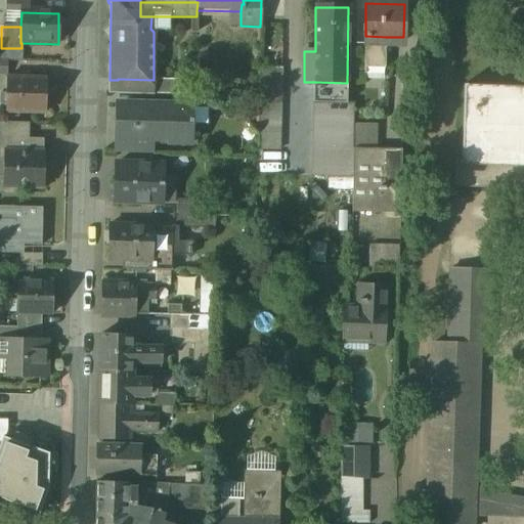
[(386,37),(365,36),(365,56),(385,56),(386,49),(386,37)]
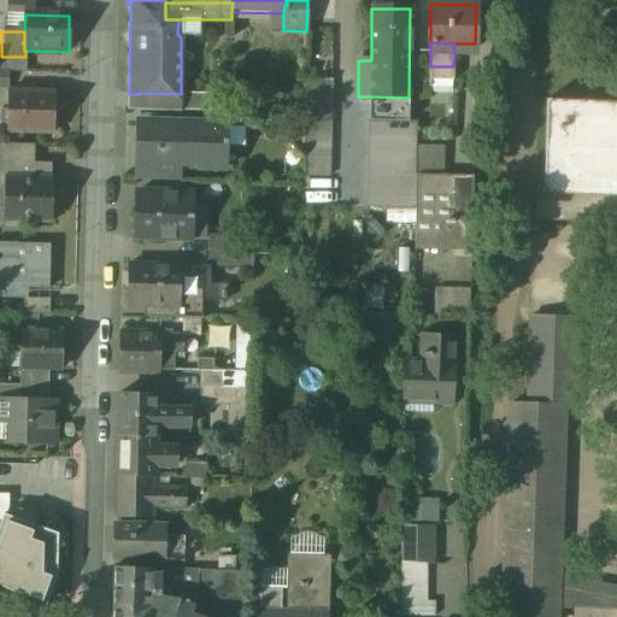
[(472,52),(472,43),(454,43),(454,58),(472,52)]
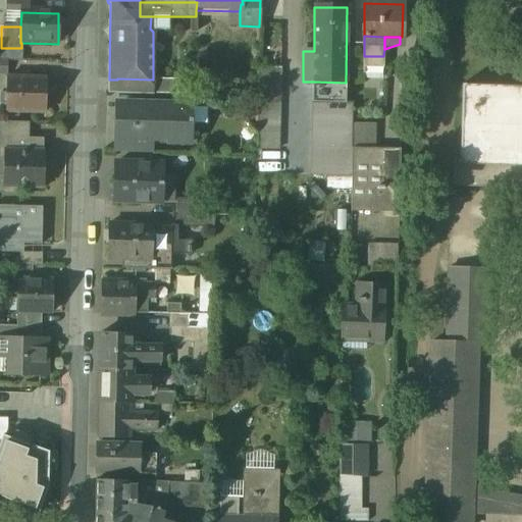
[(21,48),(1,48),(1,45),(0,45),(0,60),(21,61),(21,48)]
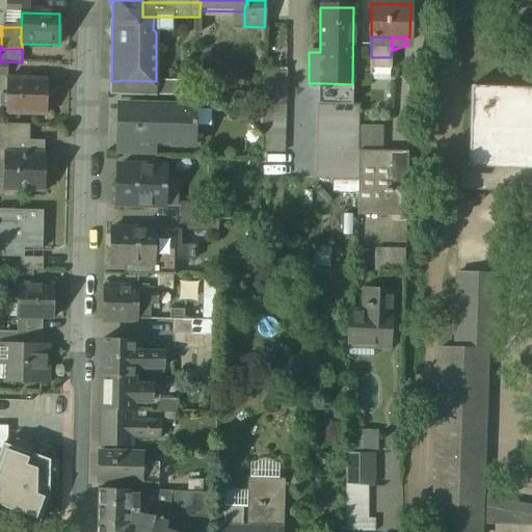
[(391,57),(371,57),(371,70),(391,70),(391,57)]
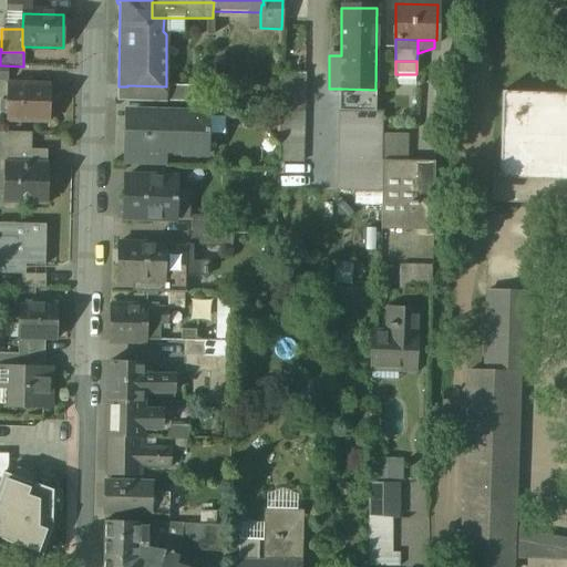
[(49,85),(7,84),(6,122),(48,123),(49,85)]
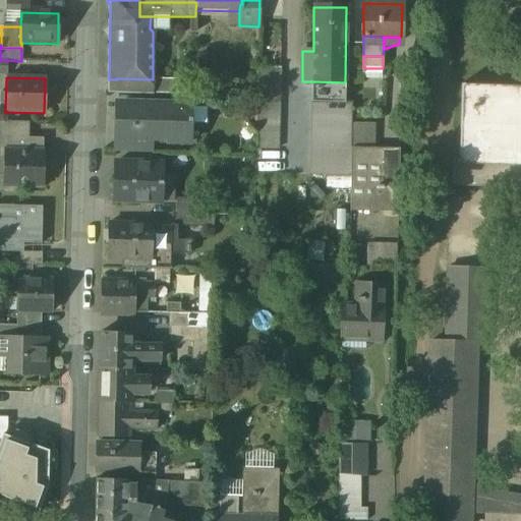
[(153,79),(117,78),(117,79),(117,94),(152,95),(153,79)]
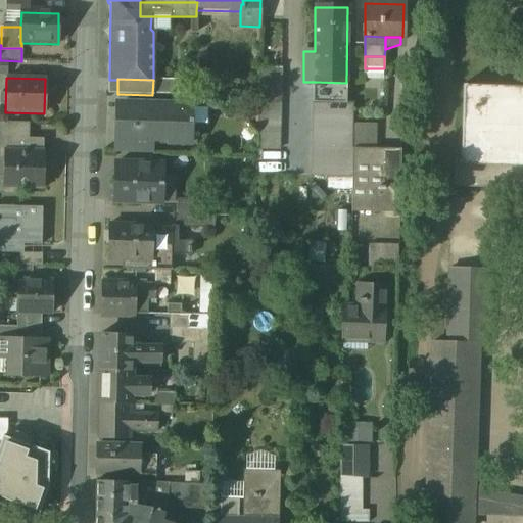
[(190,81),(153,80),(152,95),(190,96),(190,81)]
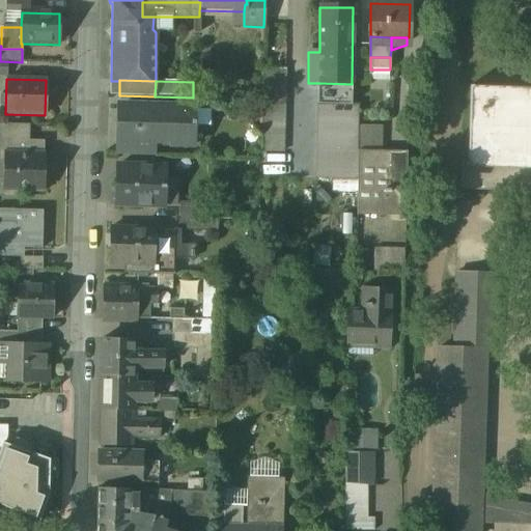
[(352,84),(319,83),(318,106),(351,106),(352,84)]
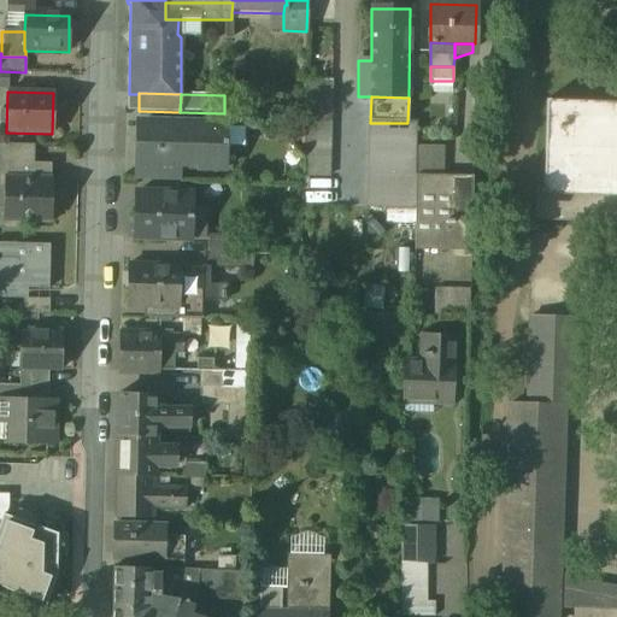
[(616,104),(545,101),(544,187),(535,187),(535,193),(538,193),(534,221),(616,223),(616,104)]
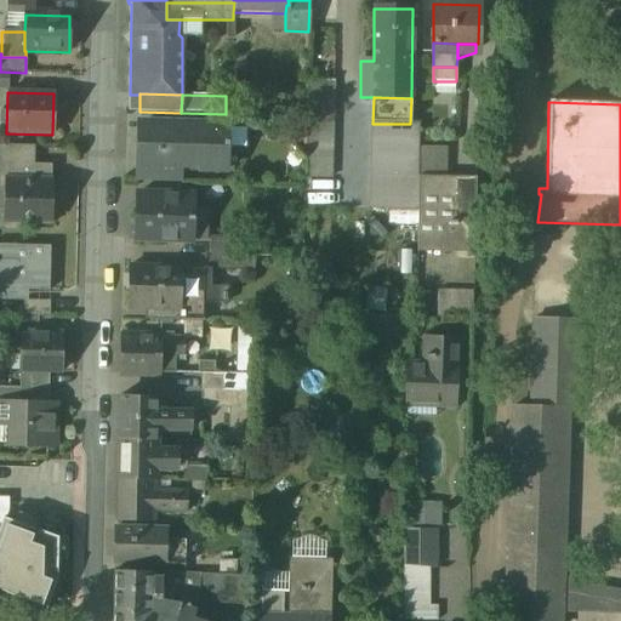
[(177,126),(138,125),(137,161),(164,163),(164,167),(200,169),(201,126),(201,125),(177,124),(177,126)]
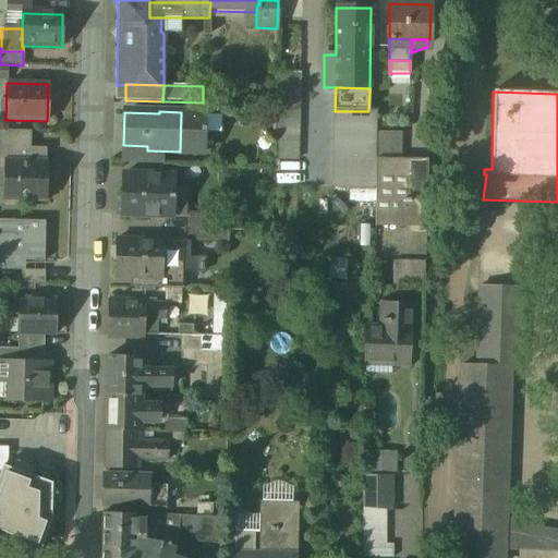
[(203,114),(181,113),(180,152),(203,153),(203,114)]
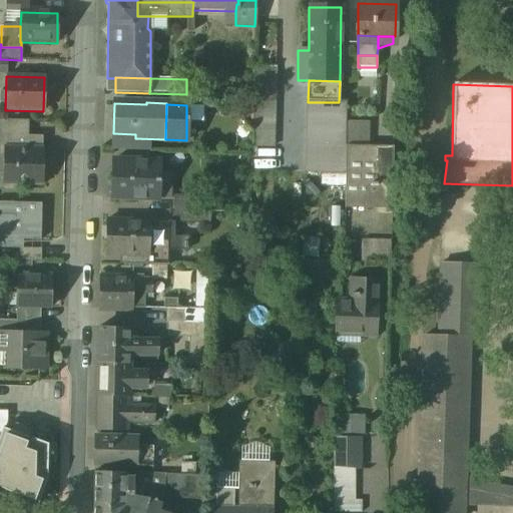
[(28,120),(0,119),(0,135),(28,136),(28,120)]
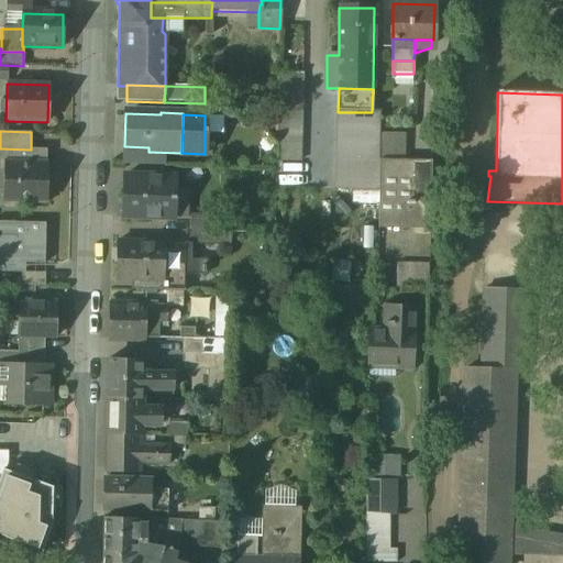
[(431,158),(406,158),(405,133),(379,133),(379,158),(379,179),(378,227),(430,228),(431,158)]
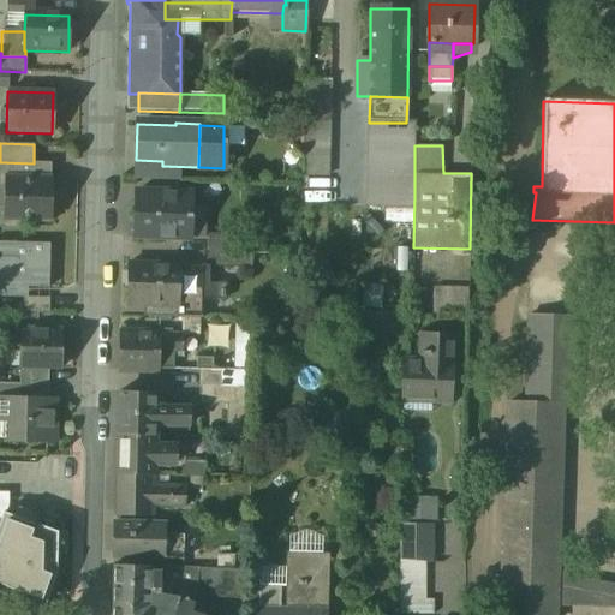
[(162,161),(136,160),(136,178),(162,178),(162,166),(162,161)]
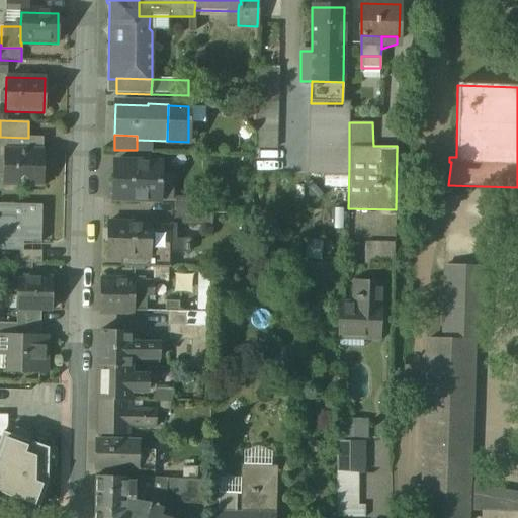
[(28,138),(0,137),(0,174),(4,174),(3,191),(16,191),(16,185),(34,185),(34,187),(44,187),(44,176),(42,176),(42,150),(42,138),(28,138)]
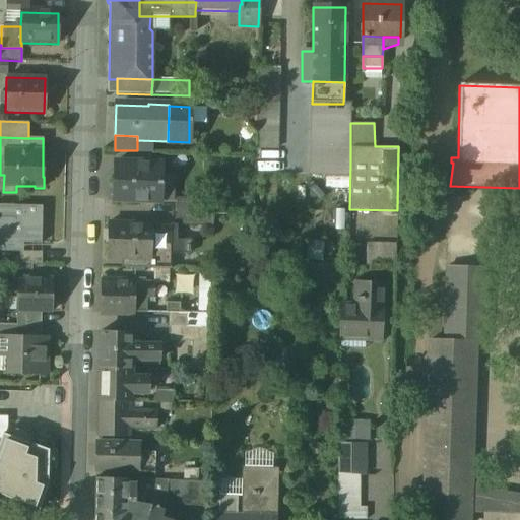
[(350,146),(334,146),(333,166),(350,166),(350,146)]
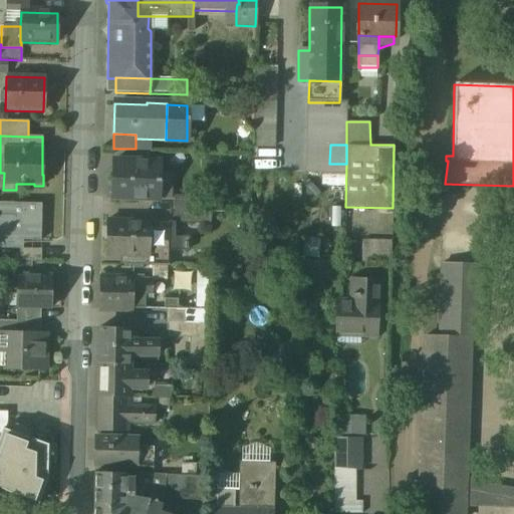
[(161,161),(113,159),(112,197),(159,198),(161,161)]
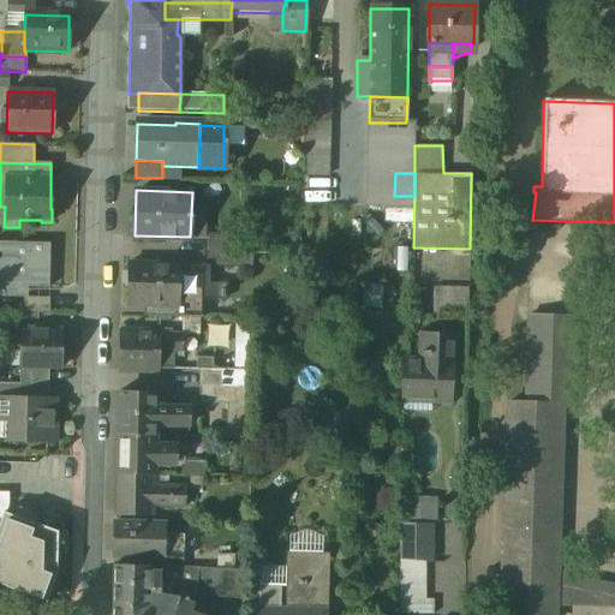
[(237,234),(208,234),(208,250),(236,251),(237,234)]
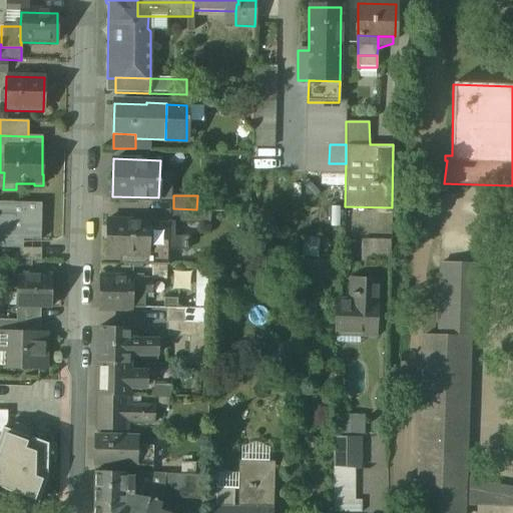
[(41,203),(0,202),(0,241),(13,242),(13,239),(23,240),(23,239),(40,240),(41,203)]
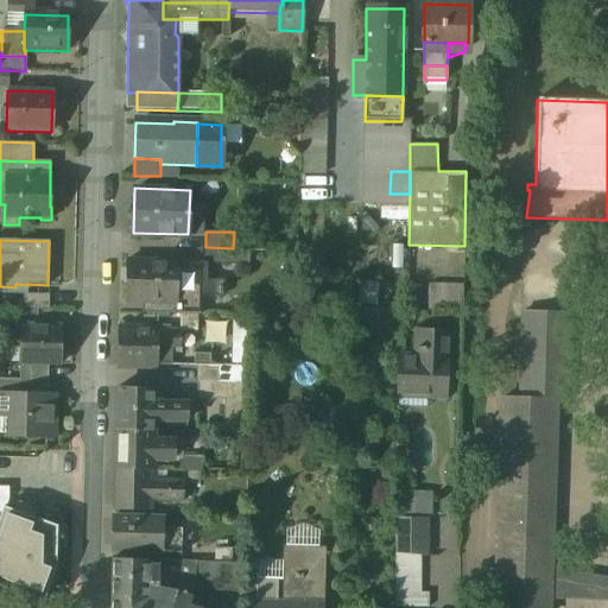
[(233,248),(206,247),(204,263),(233,264),(233,248)]
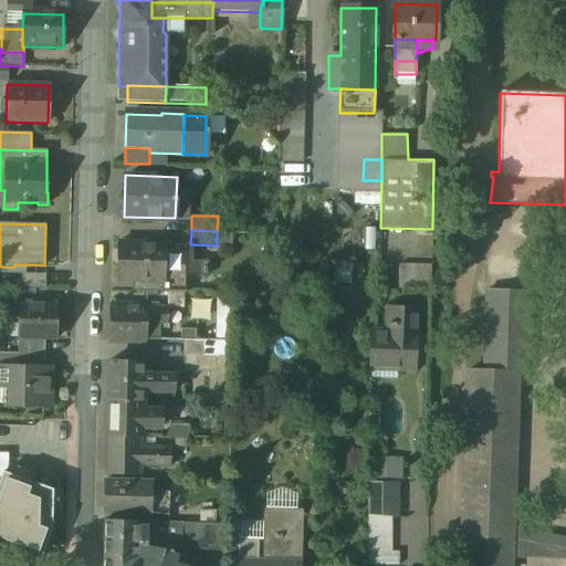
[(232,231),(217,231),(217,245),(231,245),(232,231)]
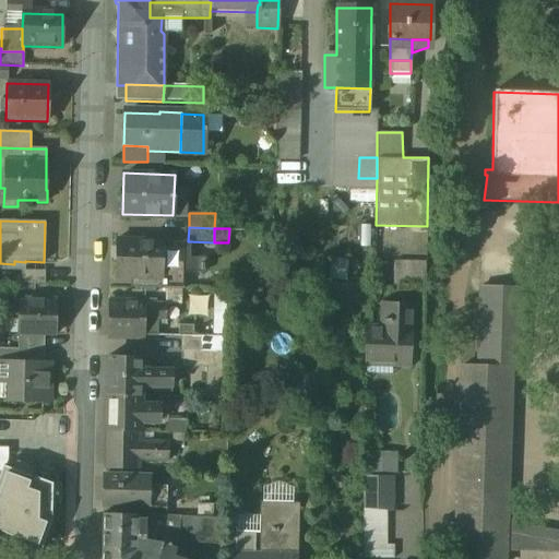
[(182,241),(117,238),(116,275),(131,275),(161,277),(161,288),(183,289),(185,272),(204,272),(204,264),(202,263),(202,257),(185,257),(185,248),(182,248),(182,241)]
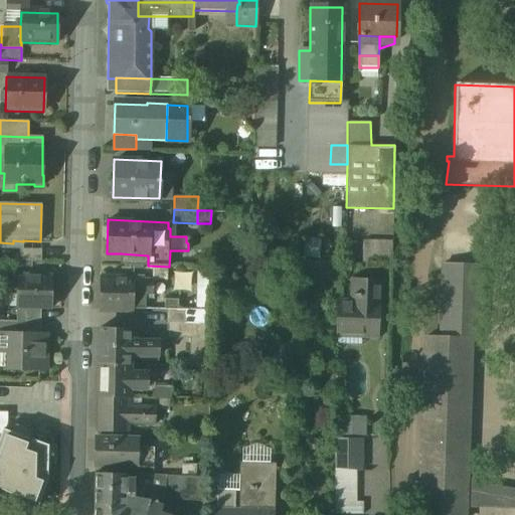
[(395,239),(364,238),(363,252),(394,253),(395,239)]
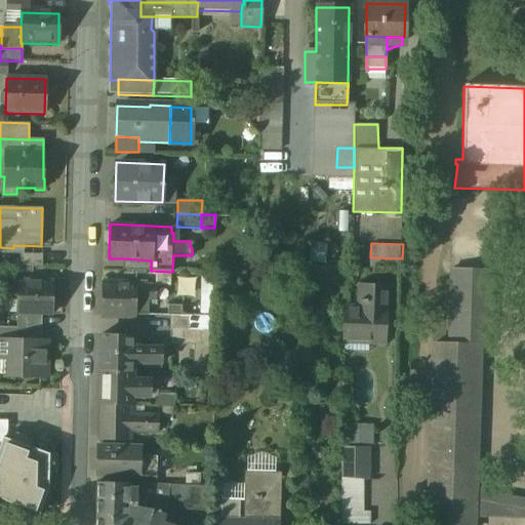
[(42,254),(19,254),(18,267),(42,267),(42,254)]
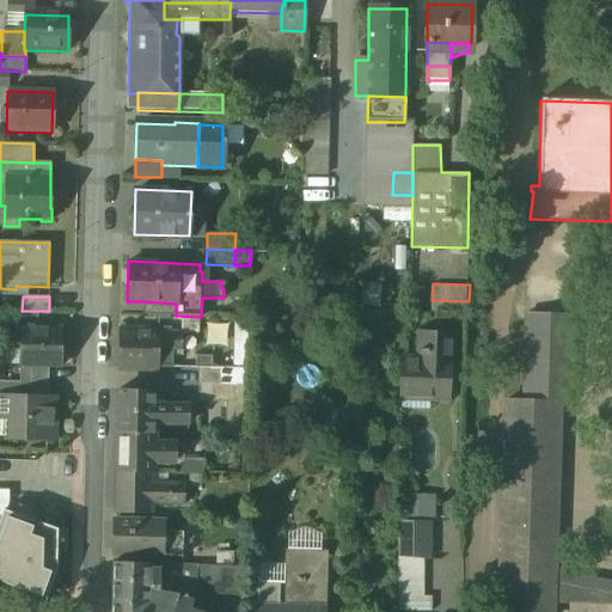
[(176,304),(144,301),(142,313),(176,316),(176,304)]
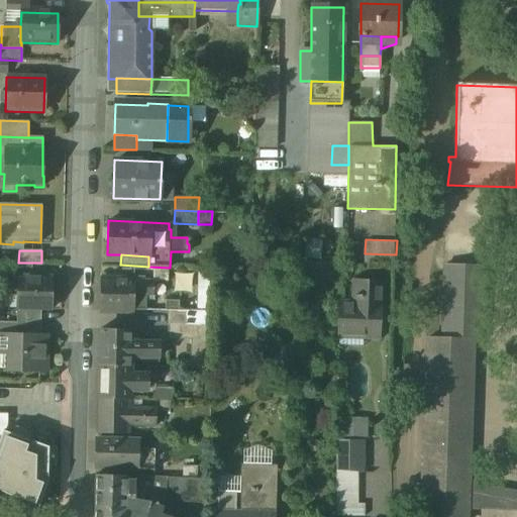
[(481,266),(445,265),(443,310),(479,311),(481,266)]
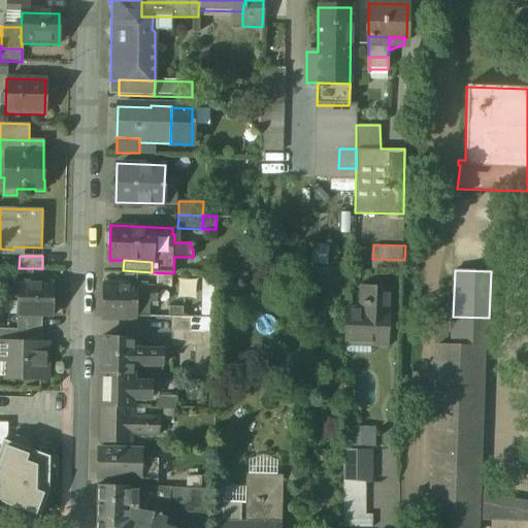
[(53,284),(18,283),(17,301),(4,301),(3,301),(3,315),(17,316),(41,316),(52,317),(53,284)]
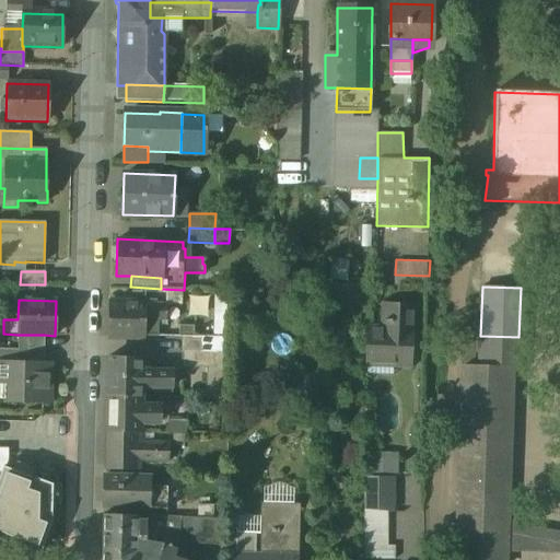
[(144,302),(108,301),(107,337),(143,338),(143,336),(144,319),(144,303),(144,302)]
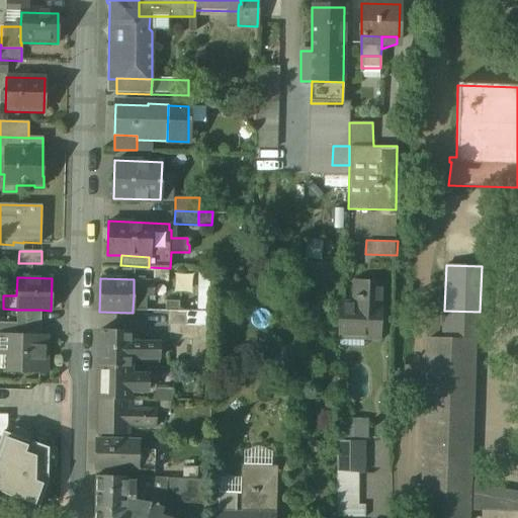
[(152,281),(134,280),(134,295),(146,296),(152,296),(152,281)]
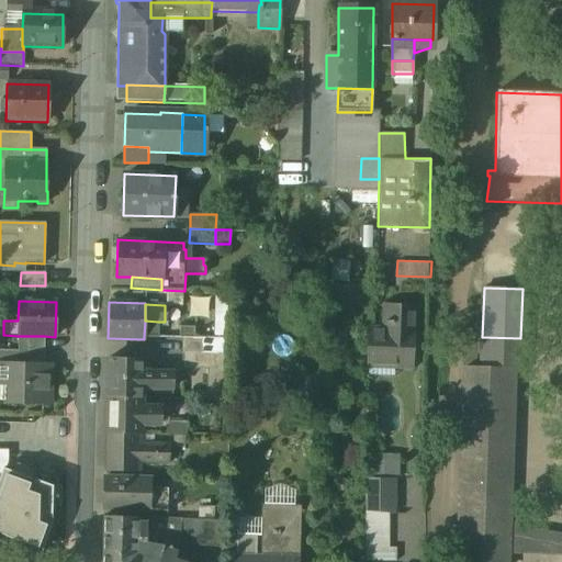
[(412,306),(388,304),(386,330),(411,332),(412,306)]
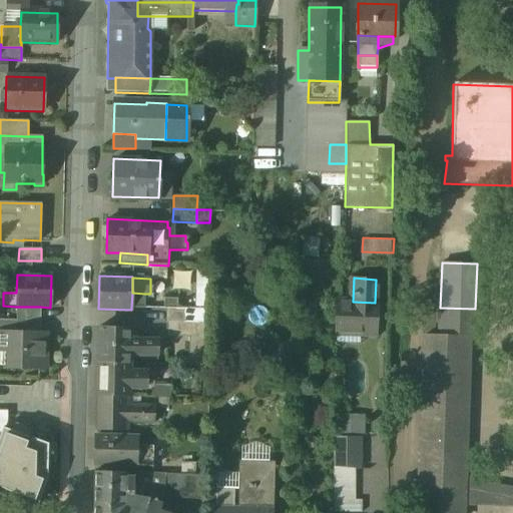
[(144,294),(132,293),(131,308),(144,308),(144,294)]
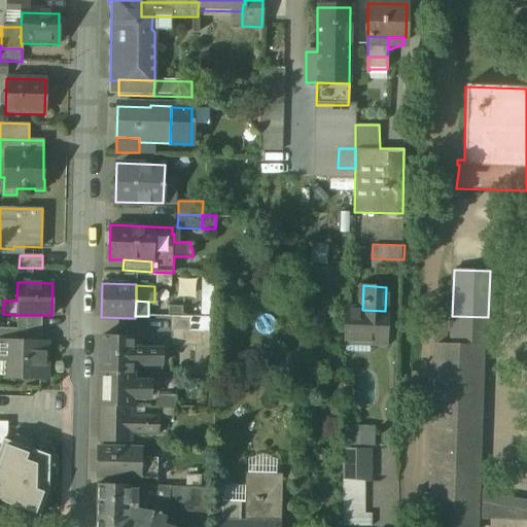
[(362,310),(346,309),(345,340),(384,342),(385,311),(362,310)]
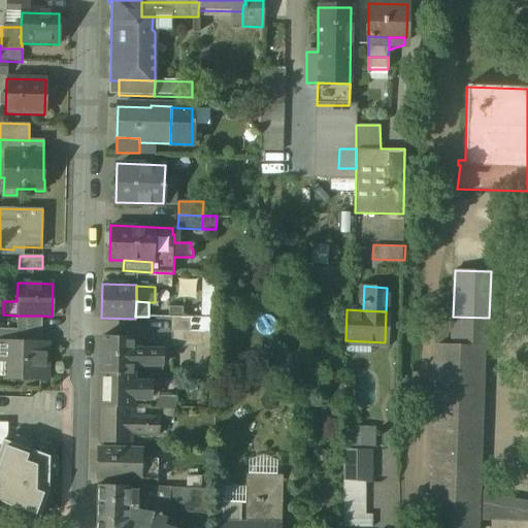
[(41,316),(17,316),(17,330),(41,330),(41,316)]
